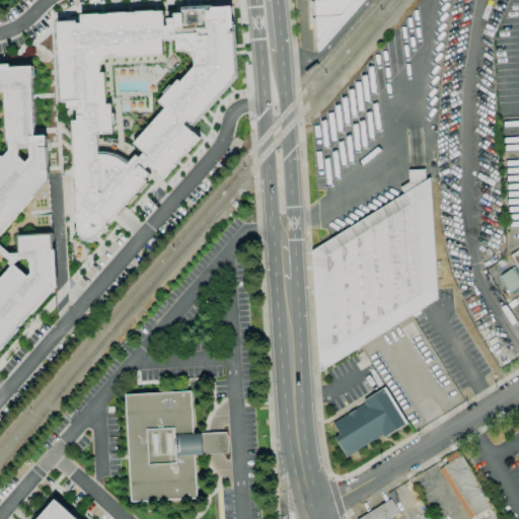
[(364,0),(318,53),(314,54),(307,0),(364,0)]
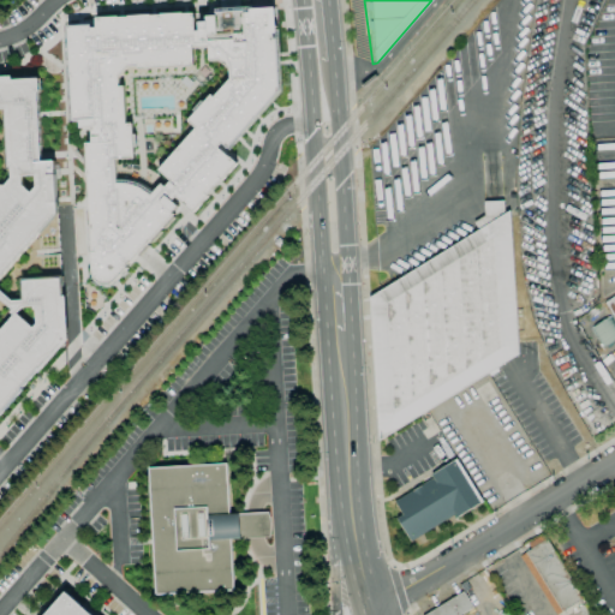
[(70,28),(72,121),(82,121),(82,127),(94,129),(95,143),(87,145),(95,278),(105,287),(117,286),(177,216),(179,210),(178,202),(187,203),(198,213),(243,166),(220,148),(226,143),(232,149),(281,89),(278,7),(255,9),(254,12),(250,12),(251,33),(238,34),(238,40),(213,40),(213,35),(222,34),(220,17),(212,16),(212,23),(203,23),(203,31),(197,30),(196,13),(99,17),(95,28),(70,28)]
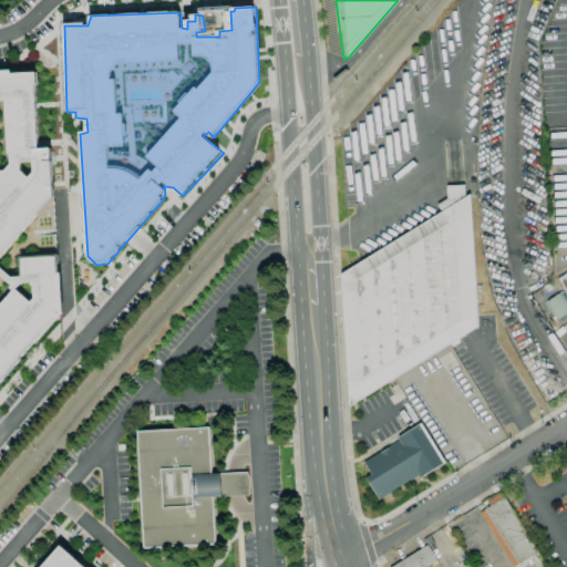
[(0,382),(20,360),(19,358),(32,343),(34,346),(63,313),(61,272),(58,272),(57,256),(22,258),(22,277),(12,277),(0,266),(0,257),(53,196),(51,148),(38,148),(35,84),(37,84),(37,72),(12,73),(12,70),(0,70),(0,382)]
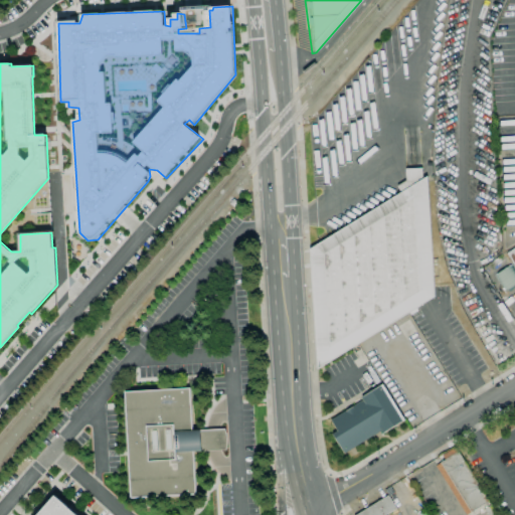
[(318,369),(310,249),(401,192),(397,186),(406,180),(405,169),(422,168),(422,180),(427,177),(435,297),(318,369)]
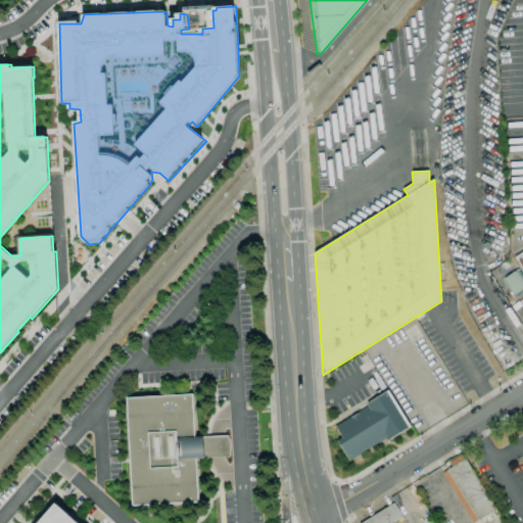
[(522,288),(522,276),(520,269),(502,277),(510,295),(522,288)]
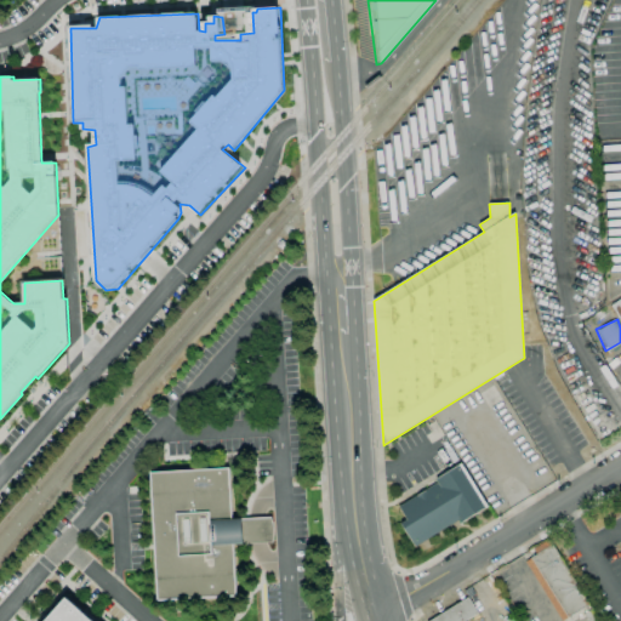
[(416,547),(402,523),(408,519),(399,506),(438,483),(437,479),(462,463),(489,506),(463,522),(461,519),(416,547)]
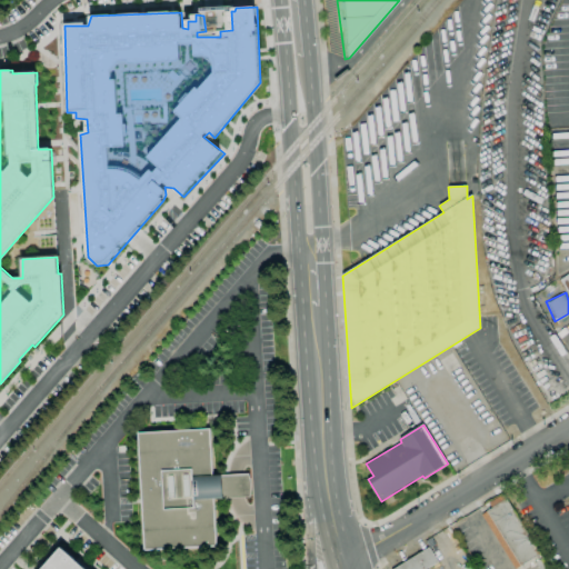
[(249,473),(249,476),(250,478),(250,479),(251,481),(251,482),(251,485),(251,486),(251,488),(251,490),(251,491),(251,493),(250,495),(250,497),(215,499),(217,546),(146,550),(139,432),(210,429),(213,476),(249,473)]
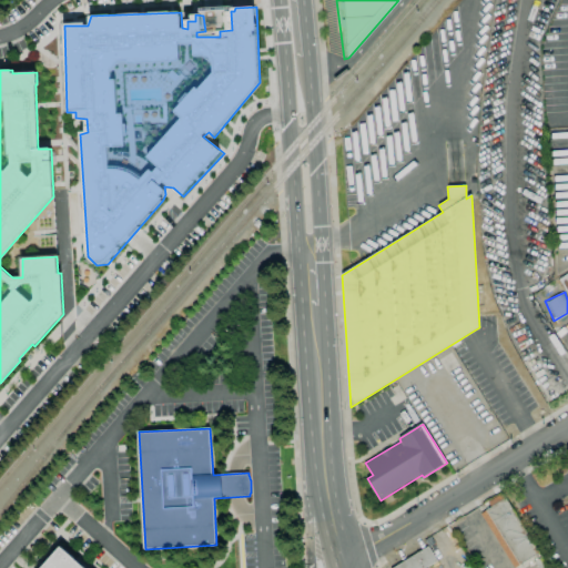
[(515,567),(514,567),(480,514),(492,507),(488,501),(500,495),(501,496),(504,495),(539,553),(515,567)]
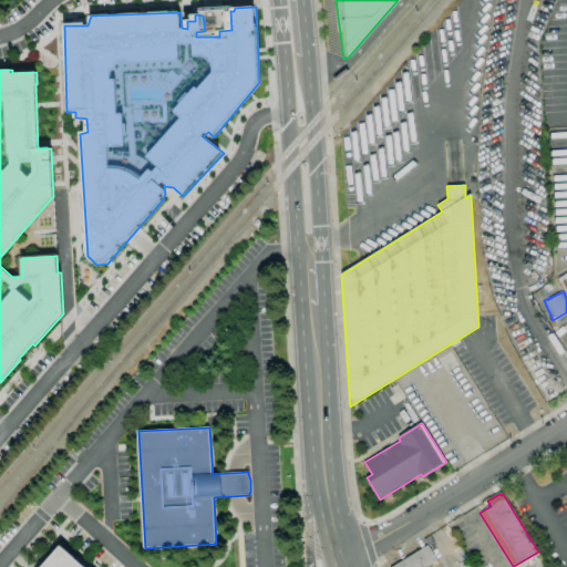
[(391,566),(429,545),(437,560),(425,566),(391,566)]
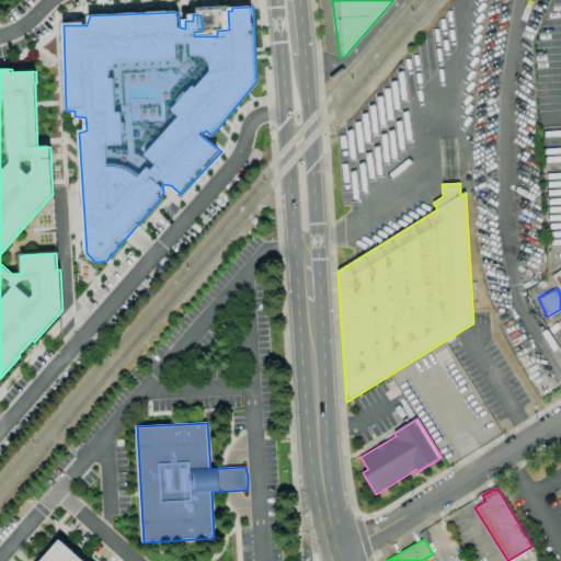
[(84,560),(61,540),(43,560),(84,560)]
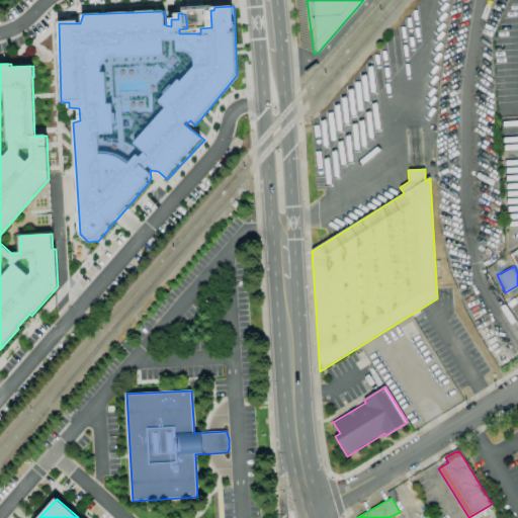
[(491,517),(488,512),(494,508),(500,517),(491,517)]
